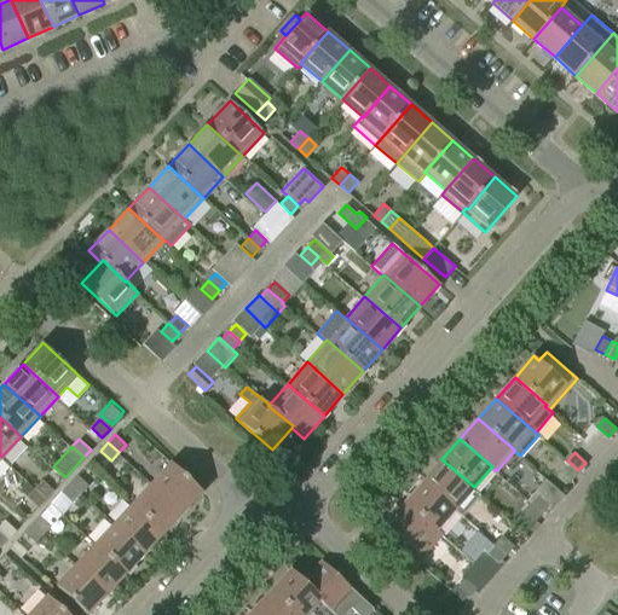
[(442,459),(423,481),(456,509),(463,515),(481,494),(474,487),(442,459)]
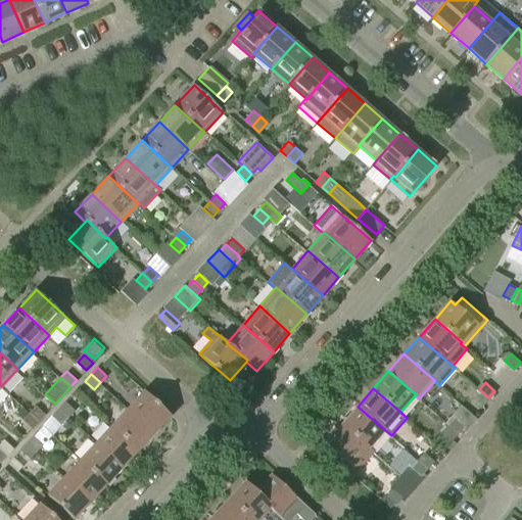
[(488,397),(479,389),(473,396),(483,405),(488,397)]
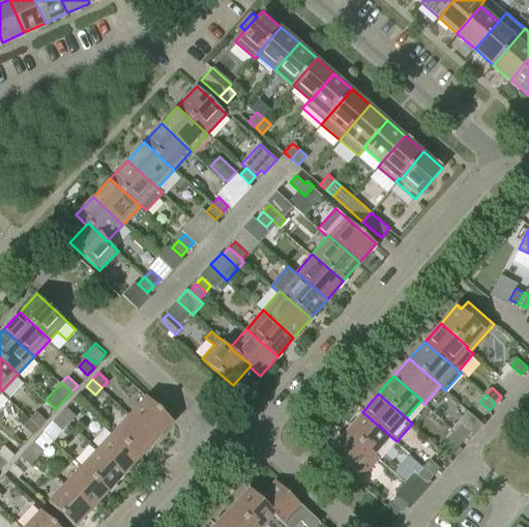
[(130,414),(156,439),(173,420),(170,417),(147,396),(130,414)]
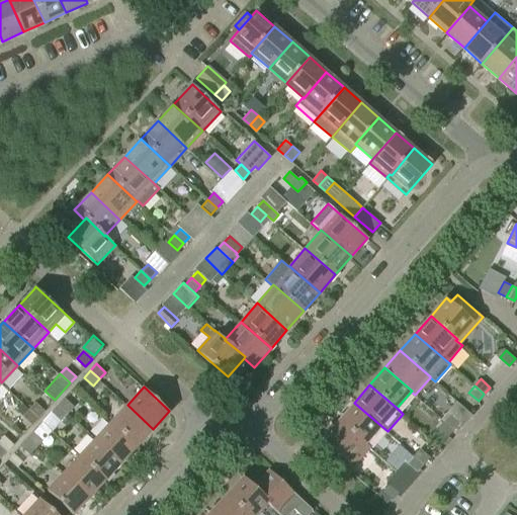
[(58,404),(68,413),(75,406),(65,397),(58,404)]
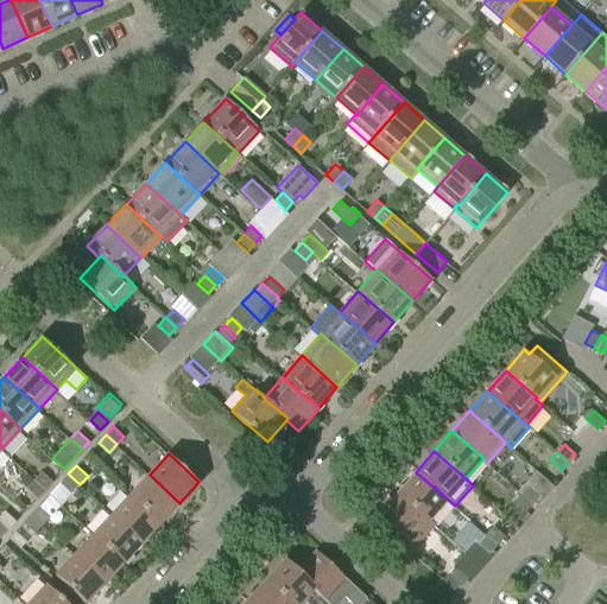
[(42,470),(33,478),(45,489),(52,481),(42,470)]
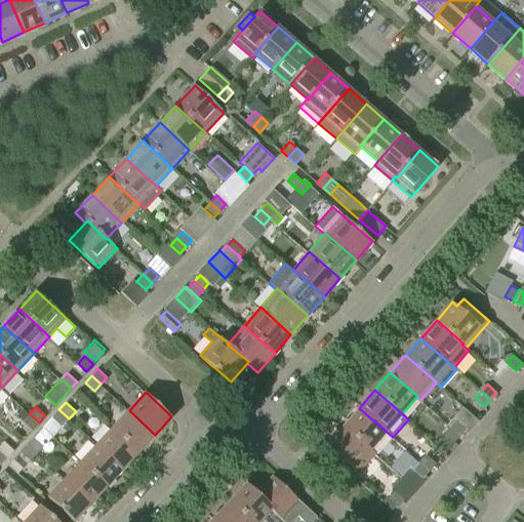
[(359,408),(344,426),(371,449),(371,448),(387,432),(359,408)]
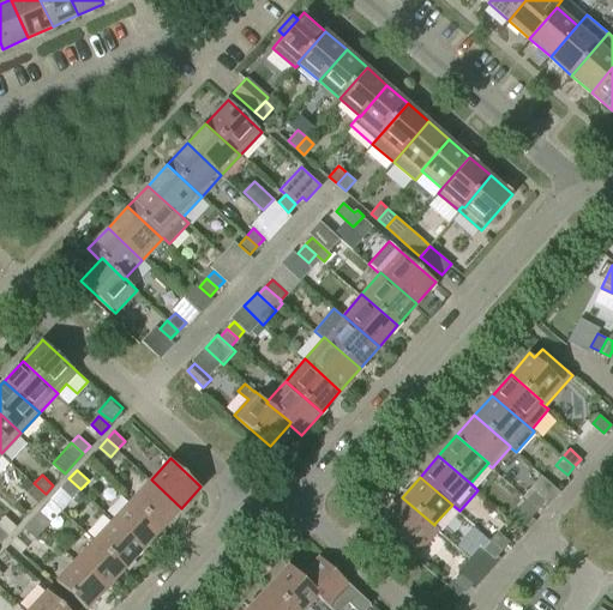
[(80,489),(68,478),(61,487),(73,497),(80,489)]
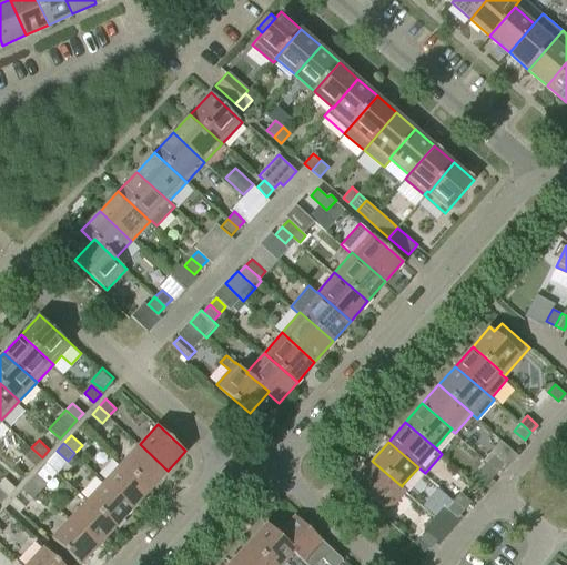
[(140,444),(122,463),(150,488),(168,471),(140,444)]
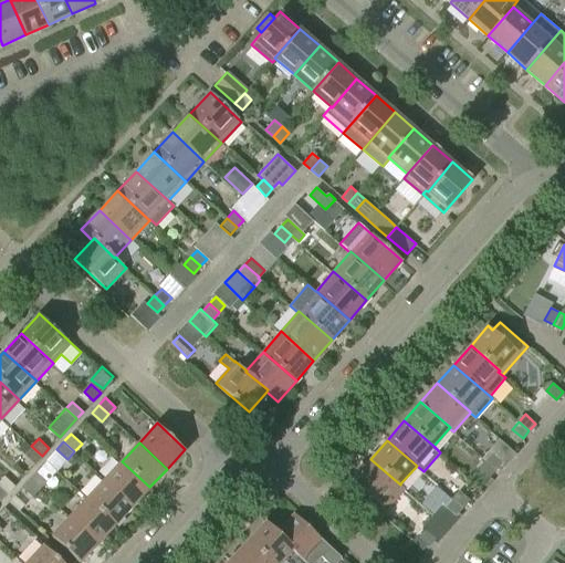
[(42,456),(31,446),(24,454),(34,464),(42,456)]
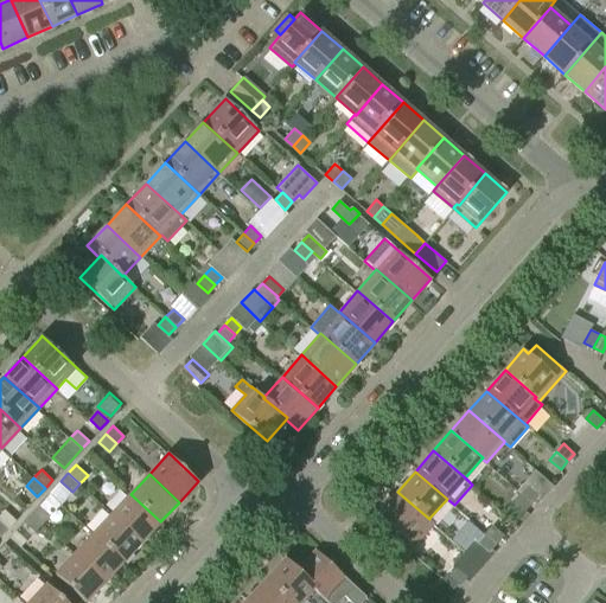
[(87,489),(80,483),(72,492),(80,498),(87,489)]
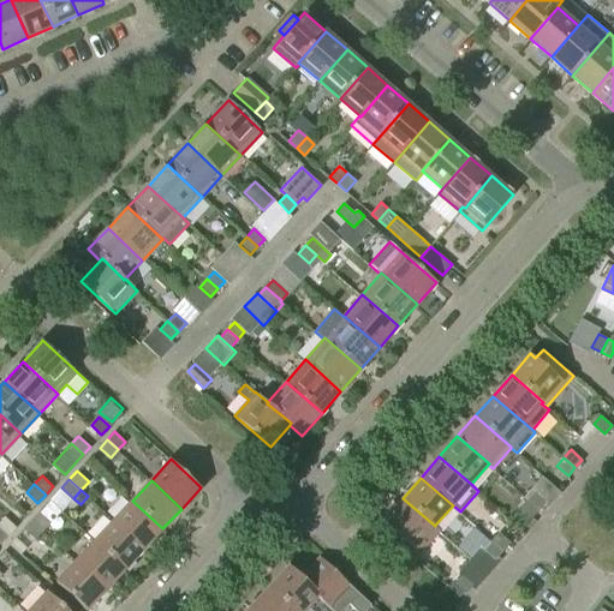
[(528,498),(538,509),(546,501),(535,491),(528,498)]
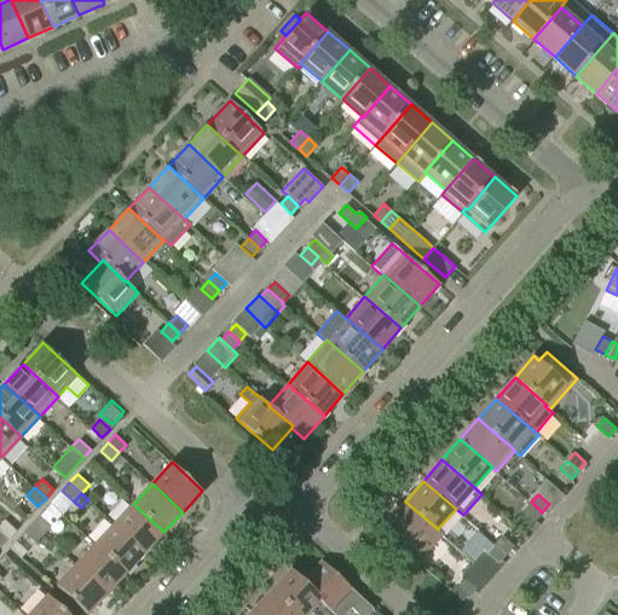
[(438,529),(405,502),(386,523),(422,555),(443,532),(438,528),(438,529)]
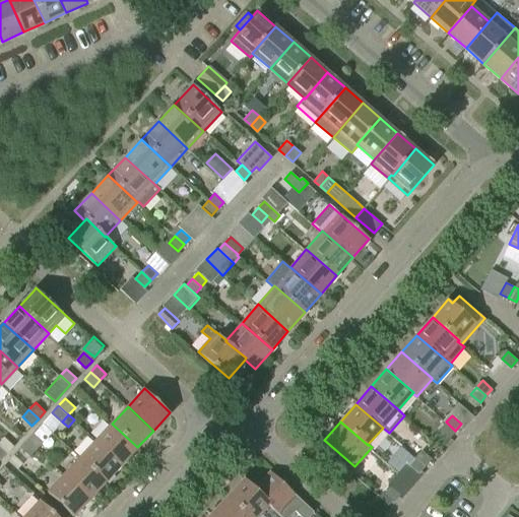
[(455,431),(446,422),(440,429),(450,437),(455,431)]
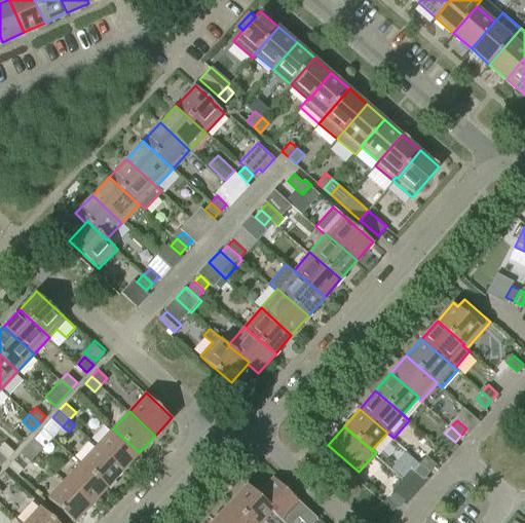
[(139,452),(113,428),(97,445),(123,470),(139,452)]
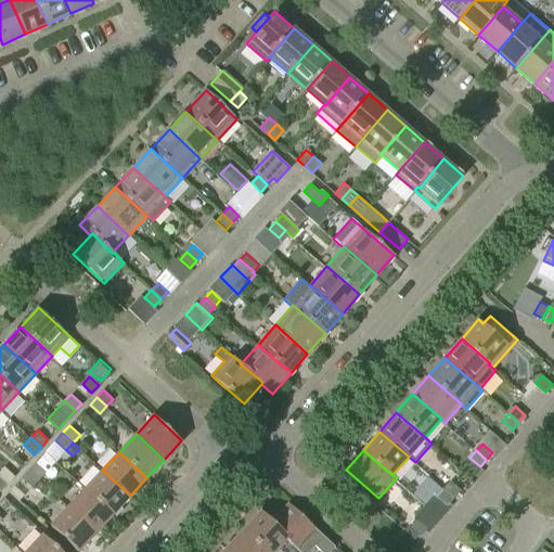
[(28,469),(39,478),(46,471),(35,461),(28,469)]
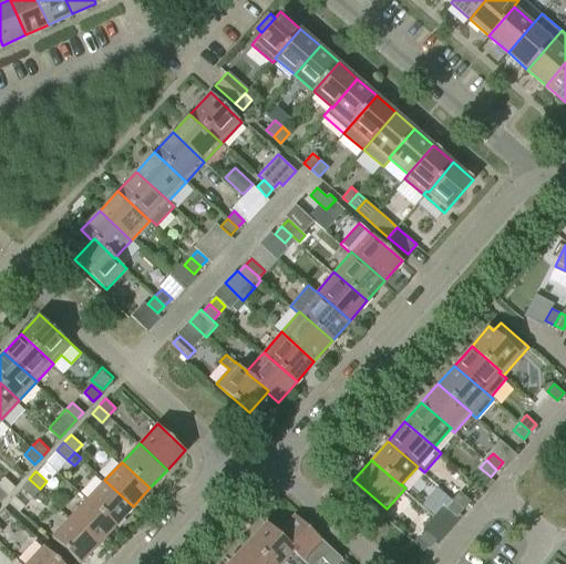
[(0,480),(0,485),(8,493),(14,485),(4,475),(0,480)]
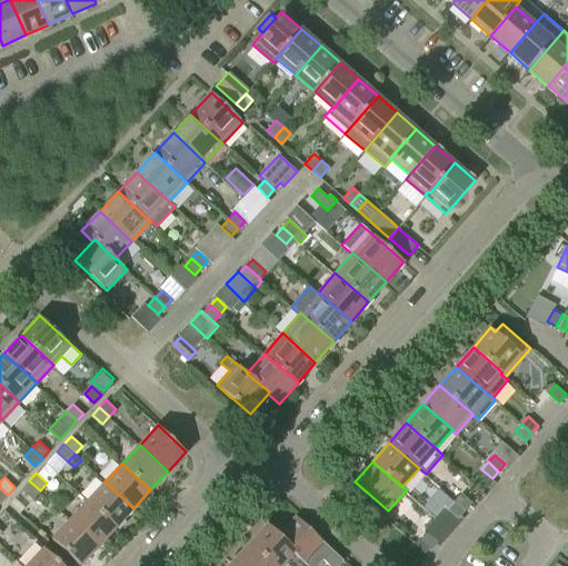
[(21,488),(32,498),(40,490),(29,480),(21,488)]
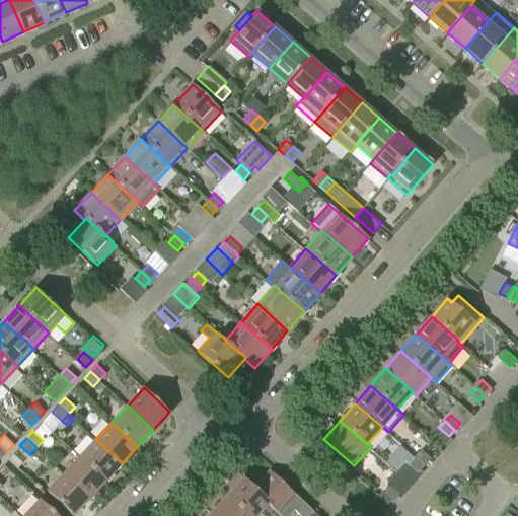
[(95,439),(80,456),(105,481),(122,463),(95,439)]
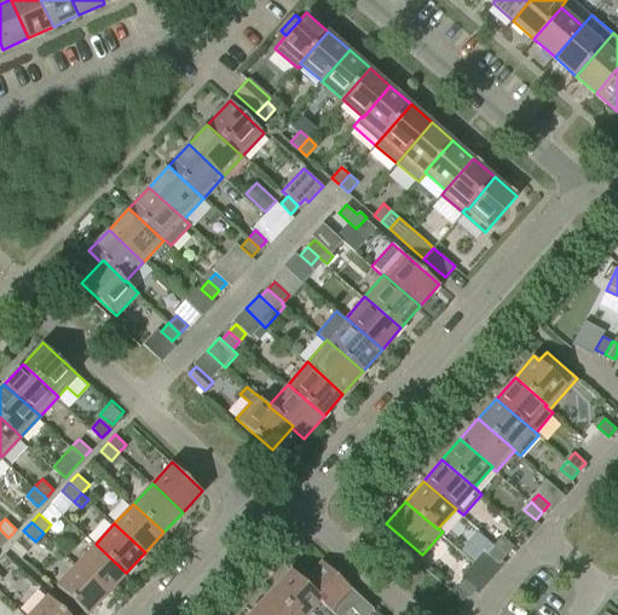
[(480,531),(473,539),(487,552),(495,544),(480,531)]
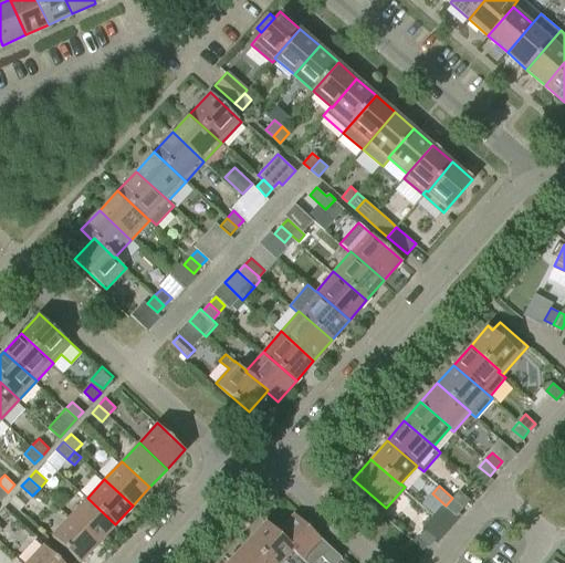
[(452,498),(463,507),(469,499),(459,490),(452,498)]
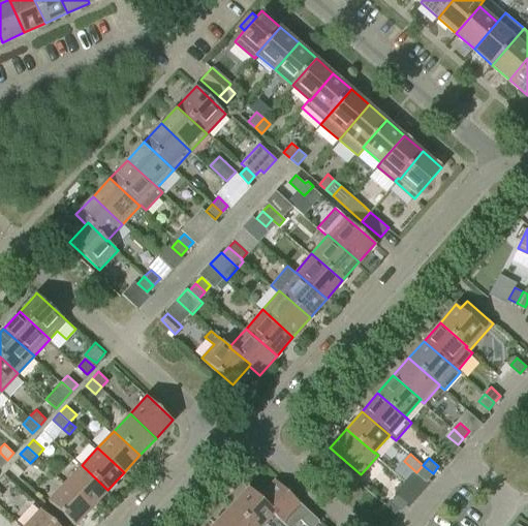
[(107,490),(82,465),(65,483),(92,507),(107,490)]
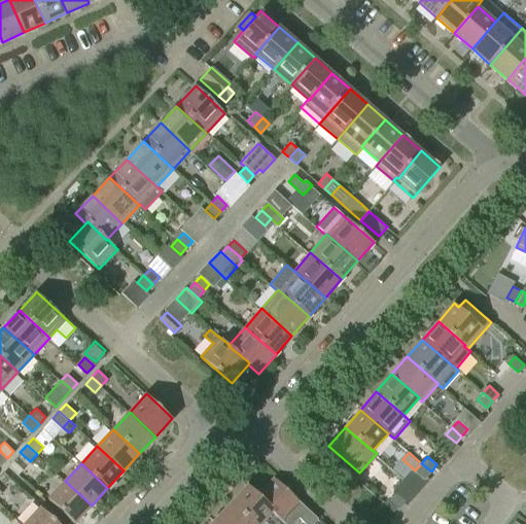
[(431,472),(421,463),(415,470),(425,479),(431,472)]
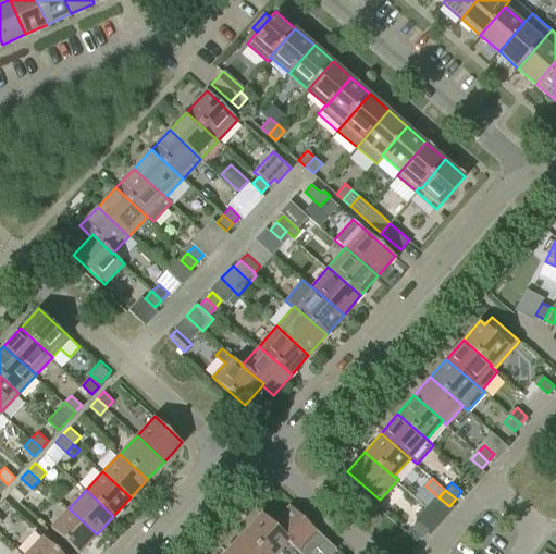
[(289,538),(288,540),(303,553),(309,553),(317,546),(324,553),(330,553),(336,548),(289,504),(278,518),(281,520),(275,525),(289,538)]
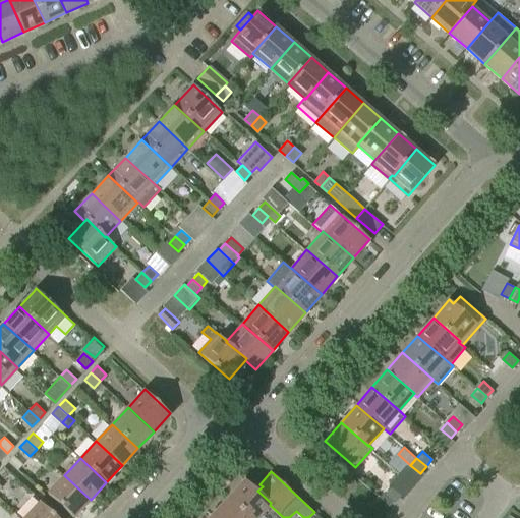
[(91,500),(64,475),(48,493),(73,517),(91,500)]
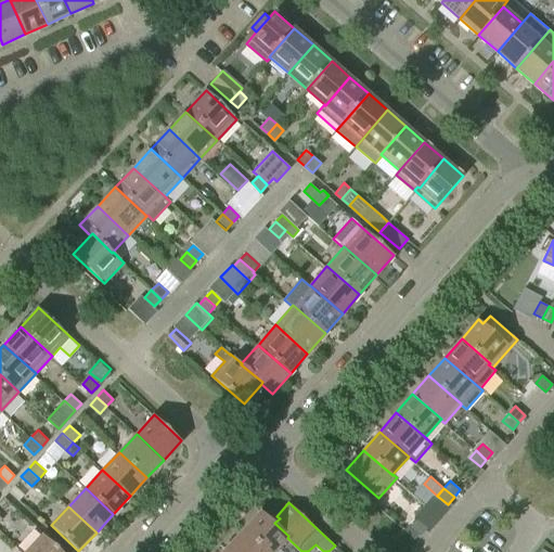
[(261,511),(244,529),(268,551),(273,551),(287,538),(288,536),(274,523),(261,511)]
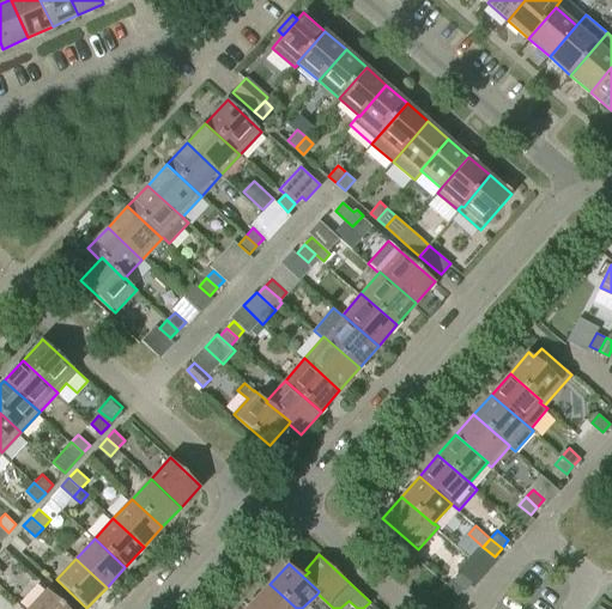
[(454,580),(462,589),(465,590),(472,582),(460,572),(454,580)]
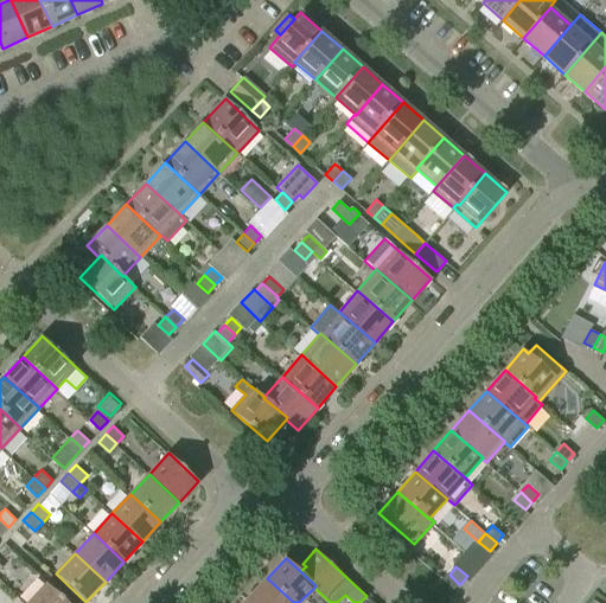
[(293,602),(267,578),(248,598),(253,602),(293,602)]
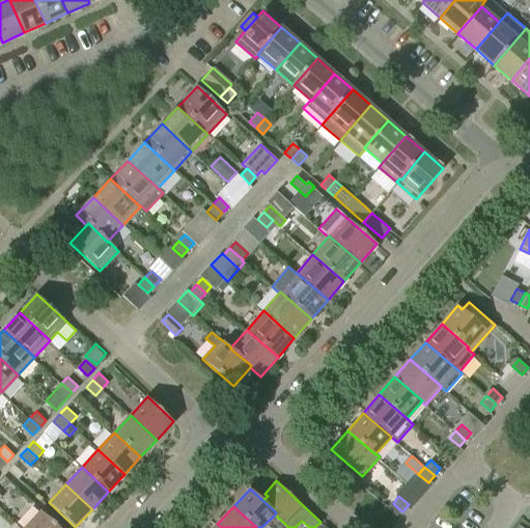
[(59,527),(40,510),(24,527),(59,527)]
